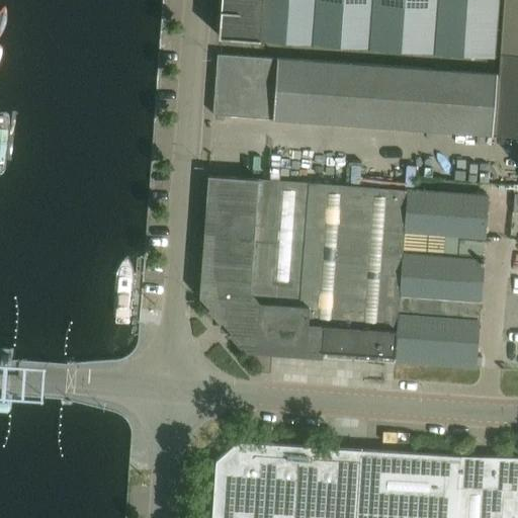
[(212,114),(517,137),(517,0),(503,0),(499,72),(218,54),(212,114)]
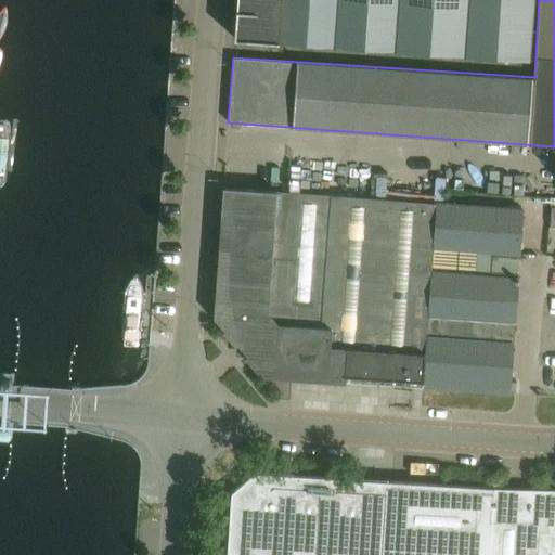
[(528,60),(531,0),(236,0),(234,38),(528,60)]
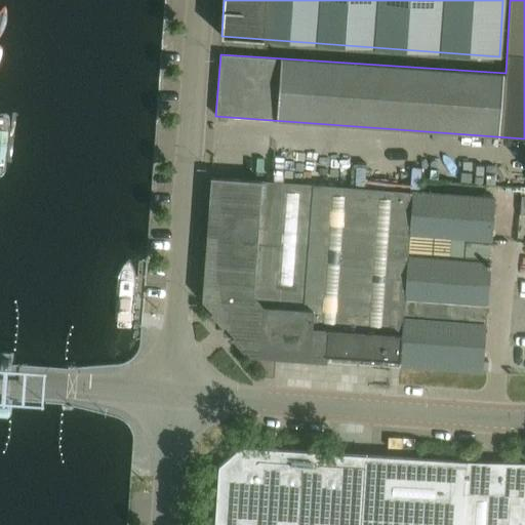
[(399,366),(407,257),(408,238),(411,198),(411,193),(211,177),(202,297),(251,356),(399,366)]
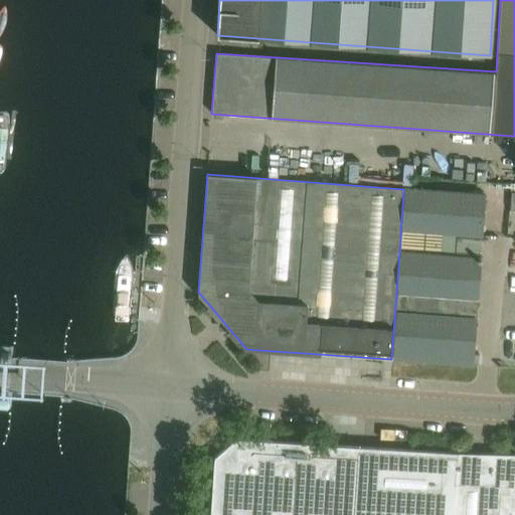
[(403,194),(400,233),(480,239),(483,200),(403,194)]
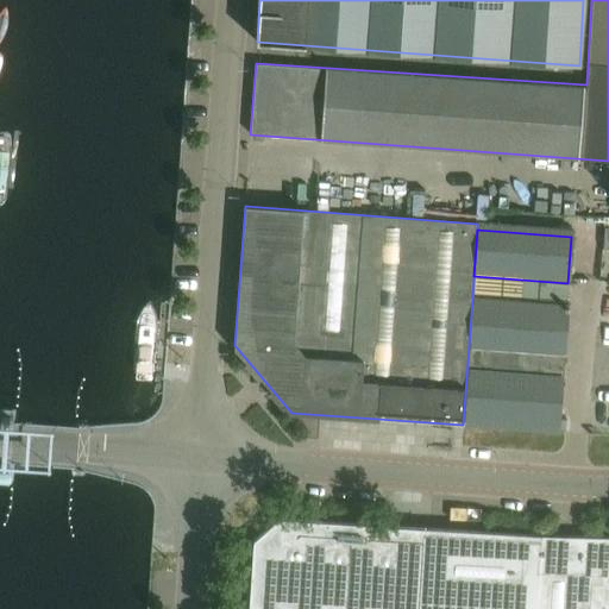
[(473,276),(472,299),(473,299),(494,300),(566,306),(567,283),(473,276)]
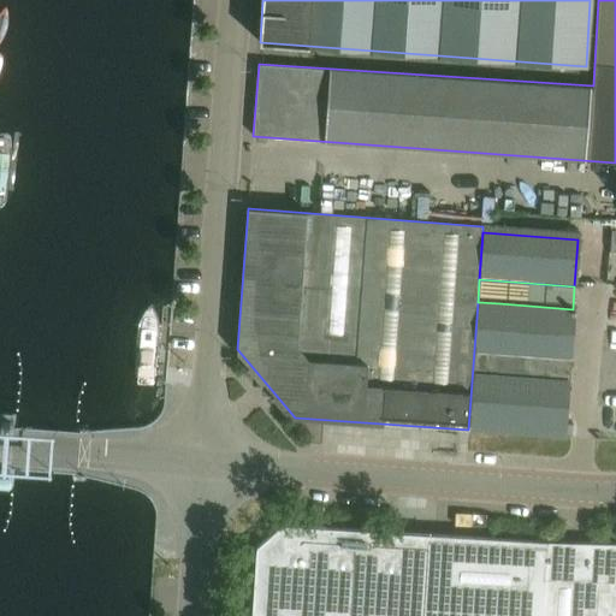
[(573,309),(499,303),(479,302),(475,350),(570,357),(573,309)]
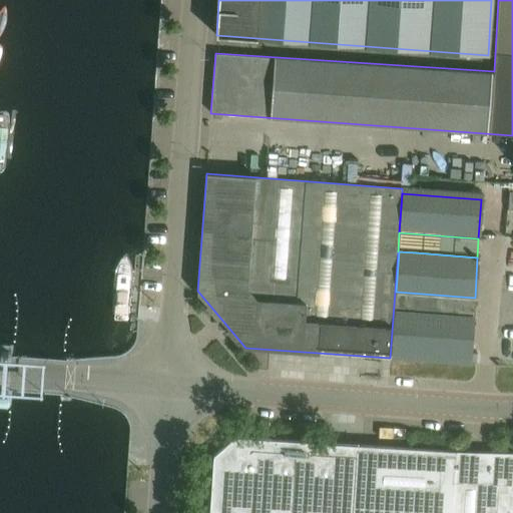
[(124,266),(120,326),(140,327),(144,268),(124,266)]
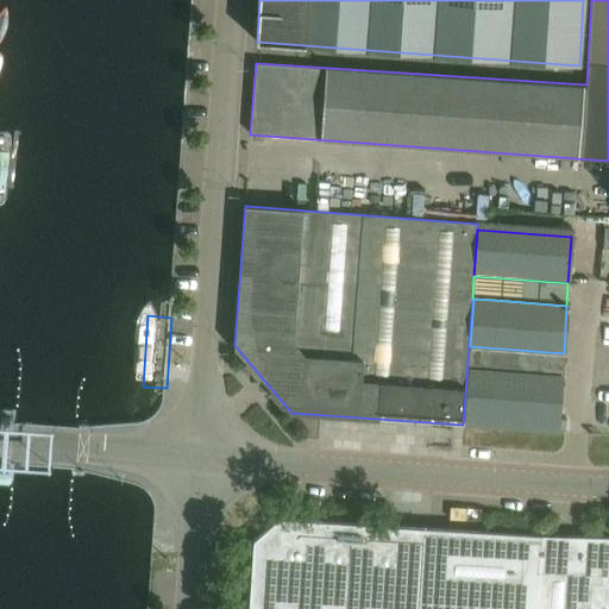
[(470,346),(468,370),(562,377),(563,365),(564,353),(470,346)]
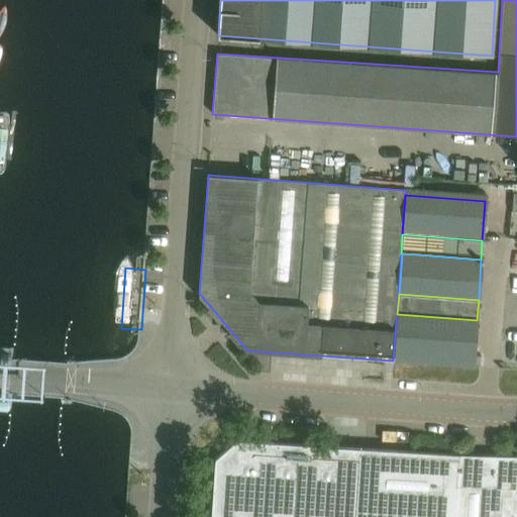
[(474,360),(477,320),(397,314),(394,354),(474,360)]
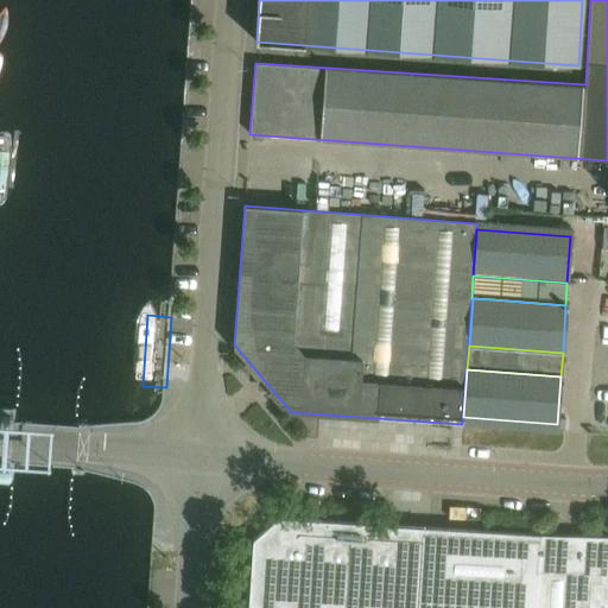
[(0,483),(10,485),(12,482),(12,475),(11,473),(0,473),(0,483)]
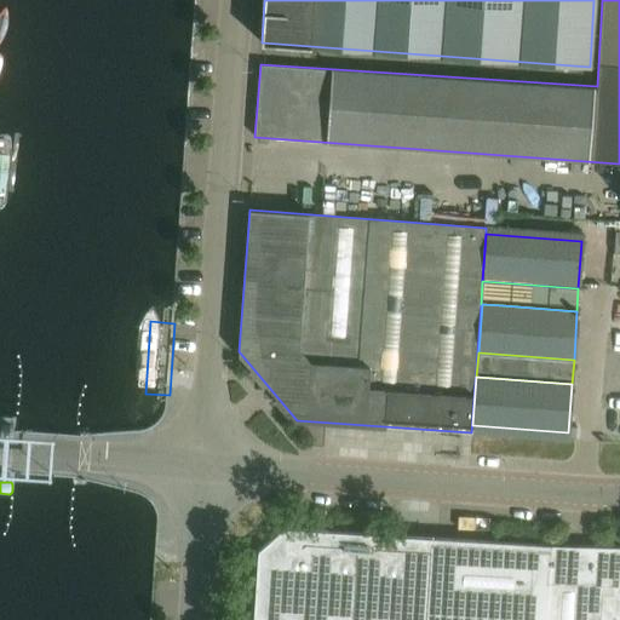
[(619,619),(619,547),(550,546),(281,523),(256,545),(251,619),(619,619)]
